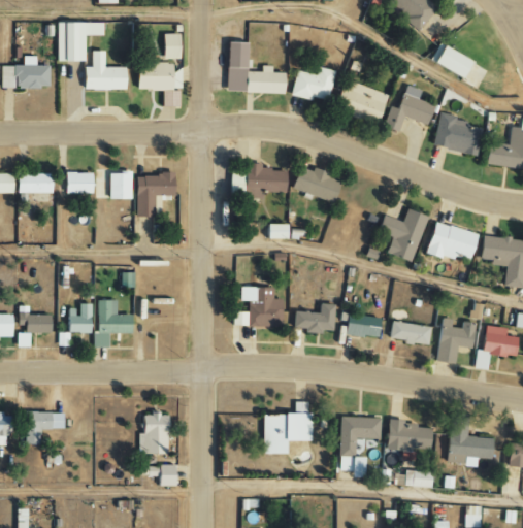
[(391,0),(411,15),(406,20),(421,31),(439,8),(429,0),(391,0)]
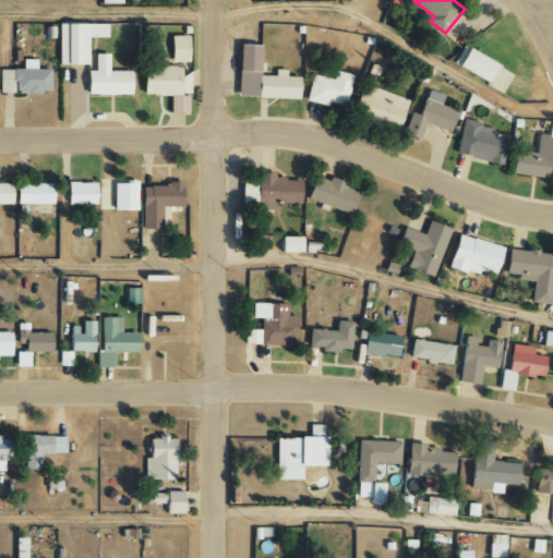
[(111,38),(111,24),(63,23),(62,64),(92,64),(93,38),(111,38)]
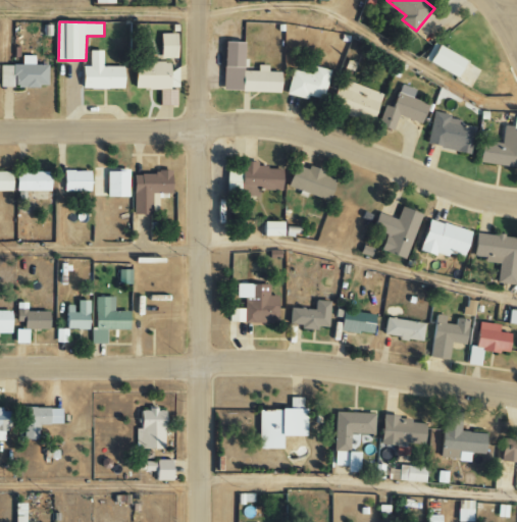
[(179,34),(163,34),(164,58),(179,58),(179,34)]
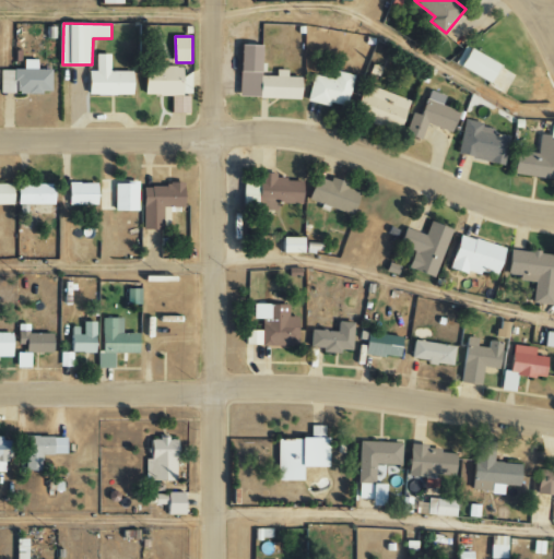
[(242,97),(303,98),(303,76),(290,76),(290,69),(280,69),(279,75),(262,75),(263,45),(243,44),(242,97)]
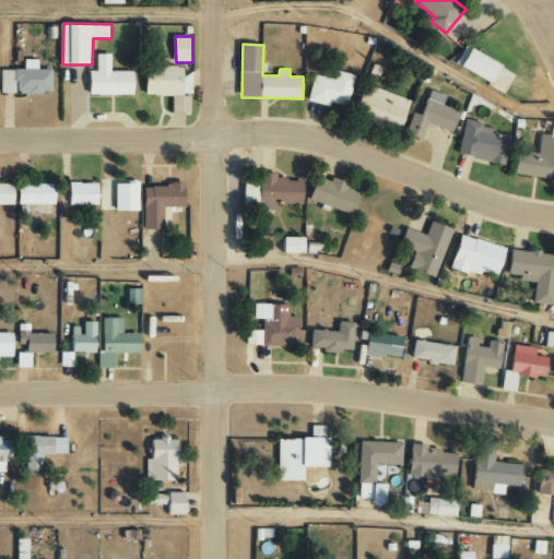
[(499,64),(467,46),(457,64),(490,82),(499,64)]
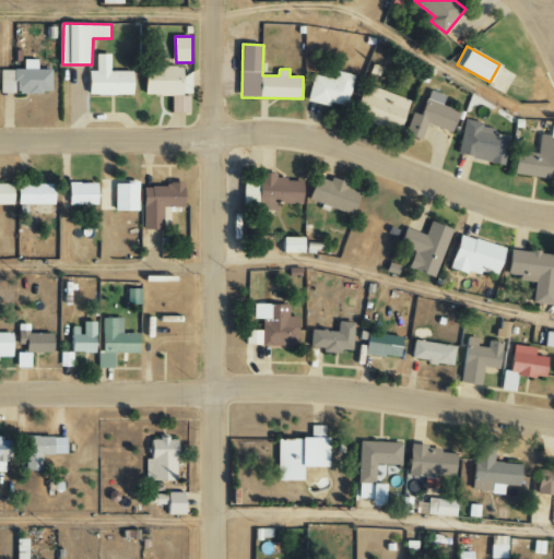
[(114,54),(99,55),(99,71),(91,71),(92,95),(136,95),(134,71),(114,71),(114,54)]
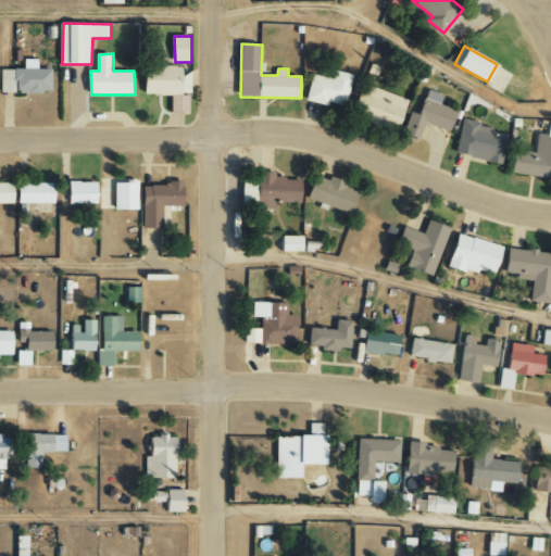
[(3,92),(53,92),(53,68),(40,68),(40,59),(26,59),(26,70),(3,68),(3,92)]
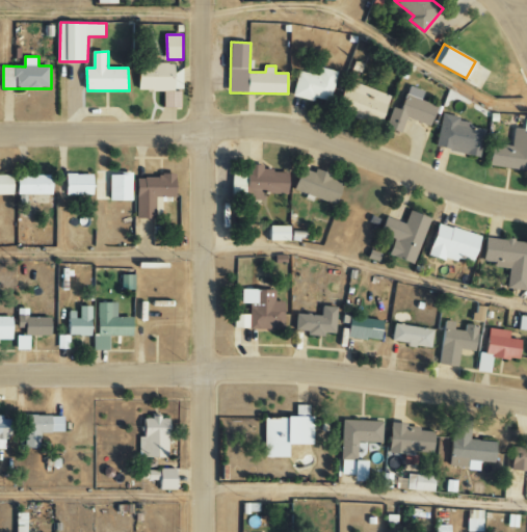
[(183,107),(183,91),(177,91),(177,86),(185,86),(185,71),(176,71),(176,63),(139,63),(139,90),(165,90),(165,107),(183,107)]
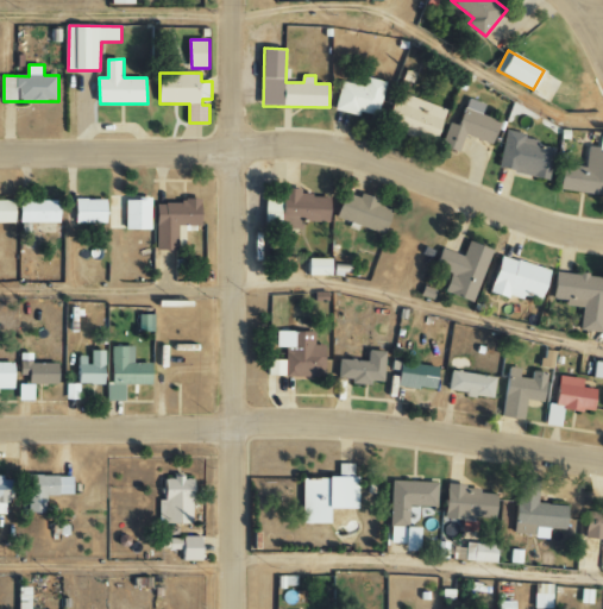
[(337,107),(379,118),(389,82),(369,77),(366,87),(344,81),(337,107)]
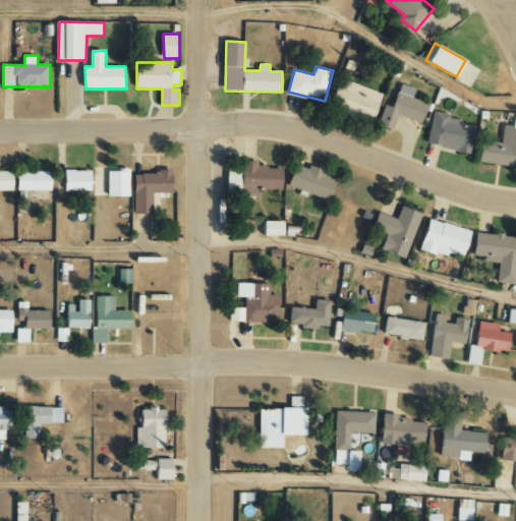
[(383,93),(347,80),(337,109),(373,121),(383,93)]
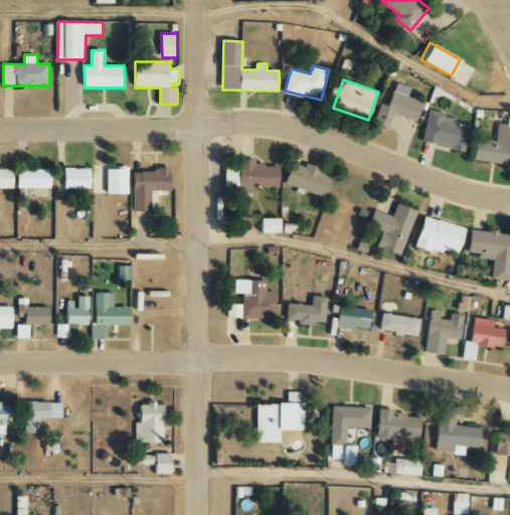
[(380,126),(390,130),(396,114),(416,122),(425,103),(409,97),(412,89),(396,82),(380,126)]
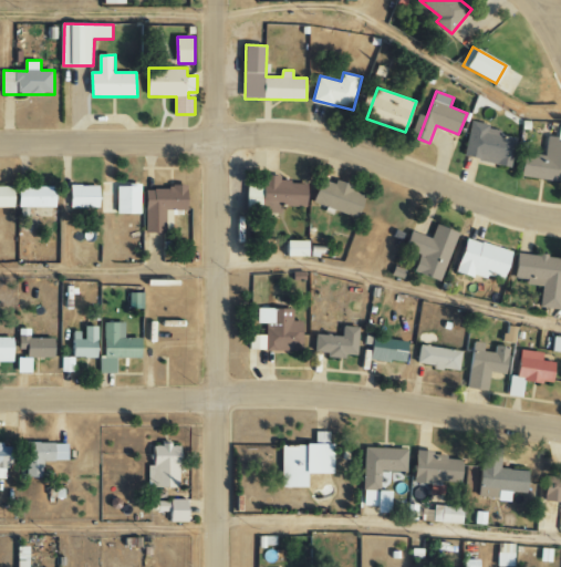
[(512,167),(520,134),(474,123),(466,157),(512,167)]
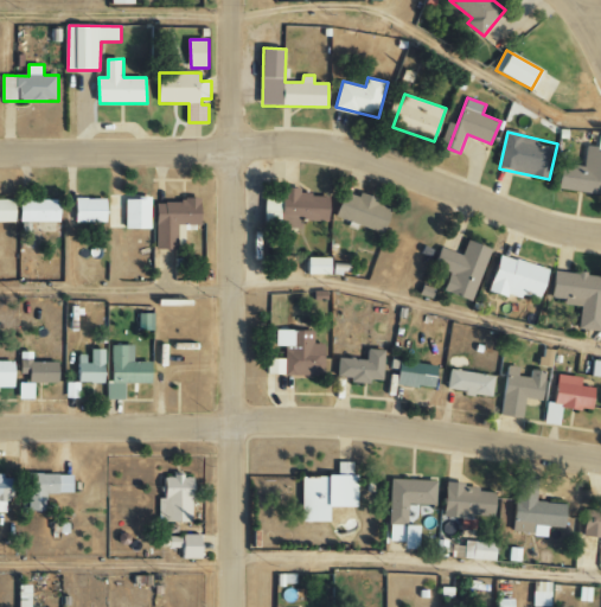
[(558,189),(600,195),(600,140),(599,147),(589,146),(586,167),(562,164),(558,189)]
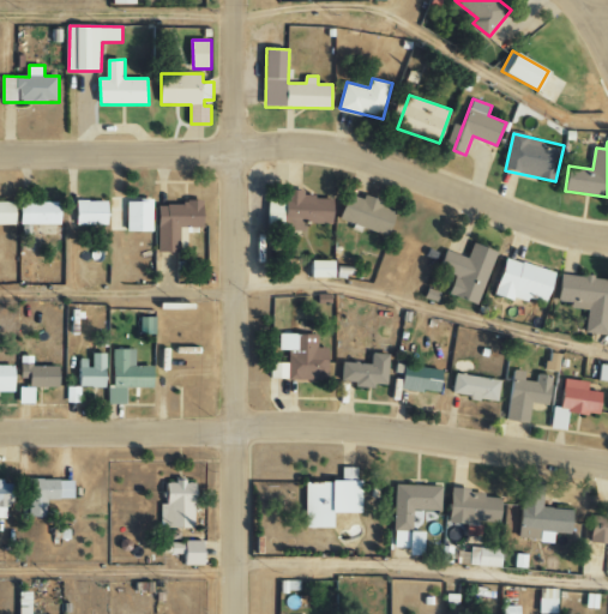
[(306,190),(288,190),(287,230),(307,230),(308,223),(332,224),(333,198),(306,197),(306,190)]
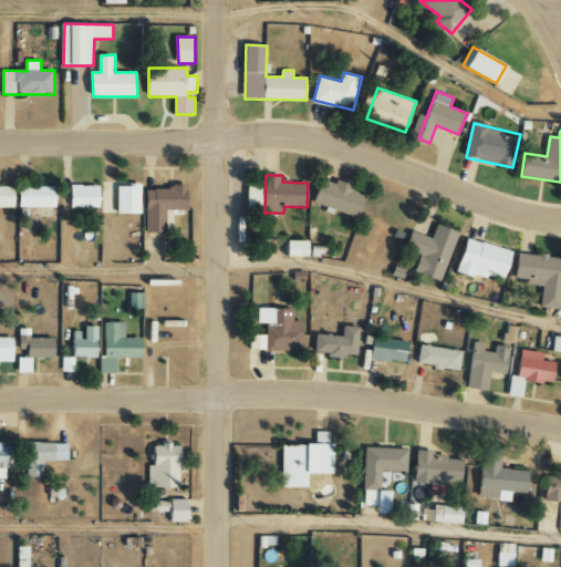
[(314,203),(359,217),(366,195),(354,191),(356,186),(338,181),(336,184),(322,179),(314,203)]
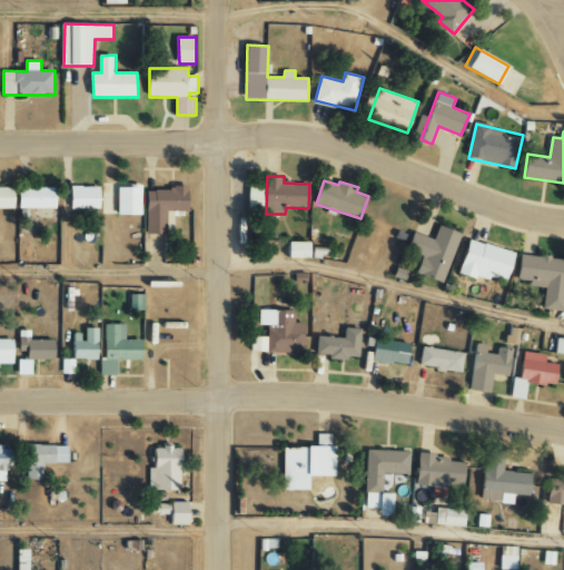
[(15,186),(0,186),(0,208),(16,208),(15,186)]
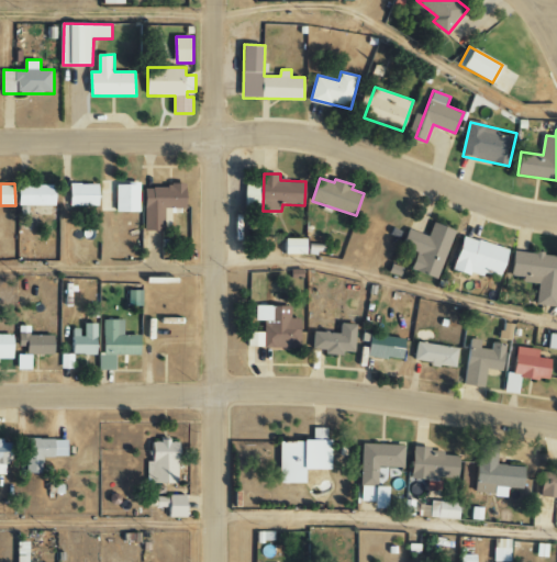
[(20,205),(56,205),(56,183),(20,184),(20,205)]
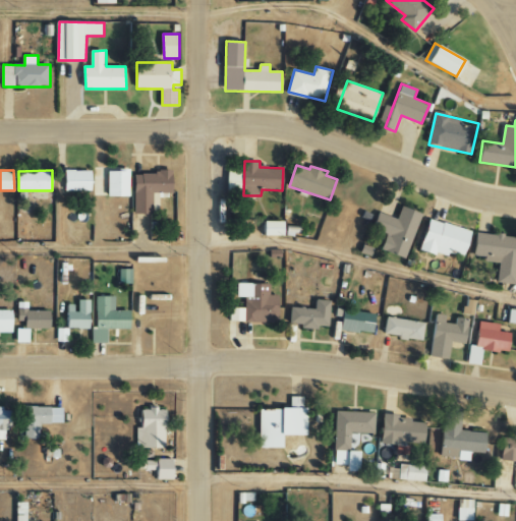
[(93,170),(66,170),(66,190),(93,190),(93,170)]
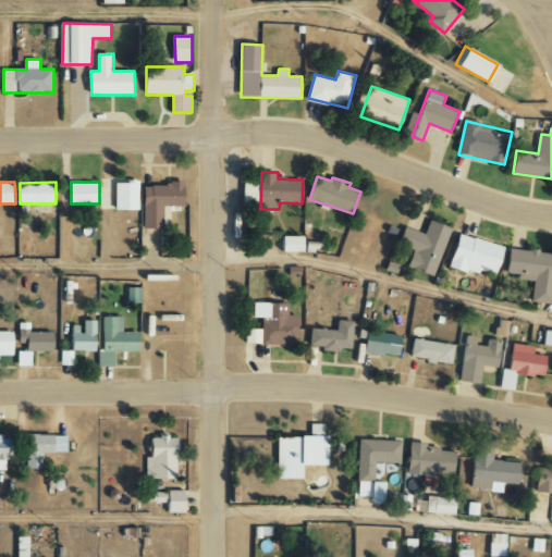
[(118,182),(118,210),(140,210),(140,182),(118,182)]
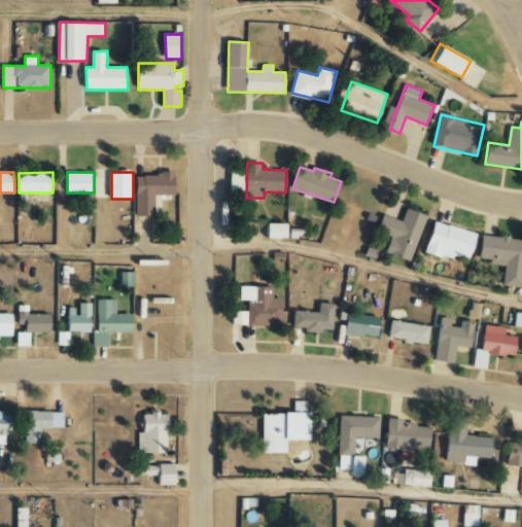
[(246,173),(233,173),(232,196),(245,196),(246,173)]
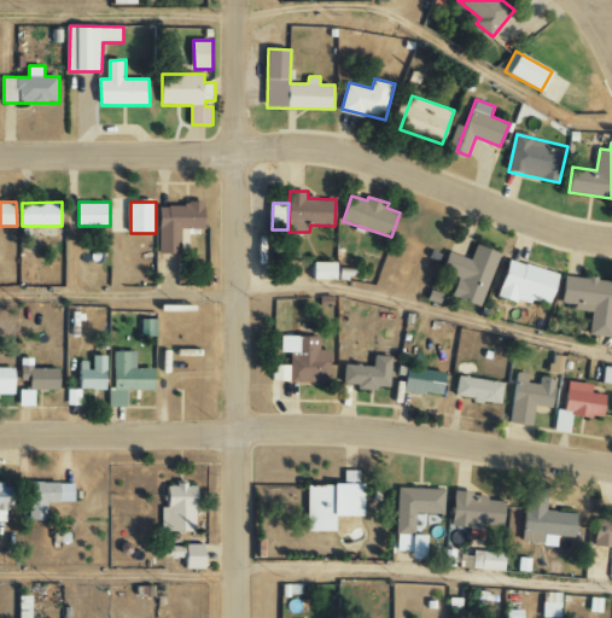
[(205,204),(162,204),(161,252),(182,254),(182,228),(205,228),(205,204)]
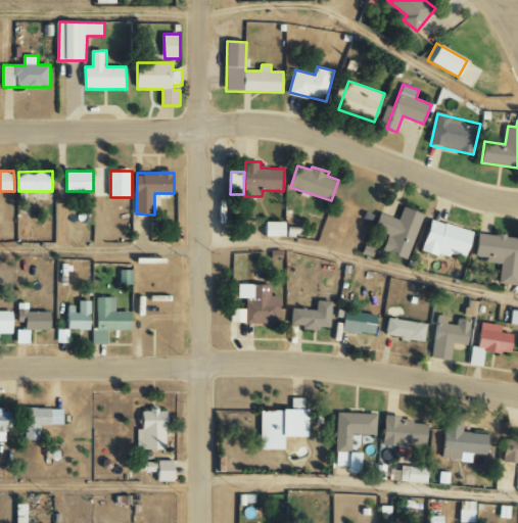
[(409,259),(425,215),(405,207),(401,220),(382,214),(376,230),(389,235),(384,250),(409,259)]
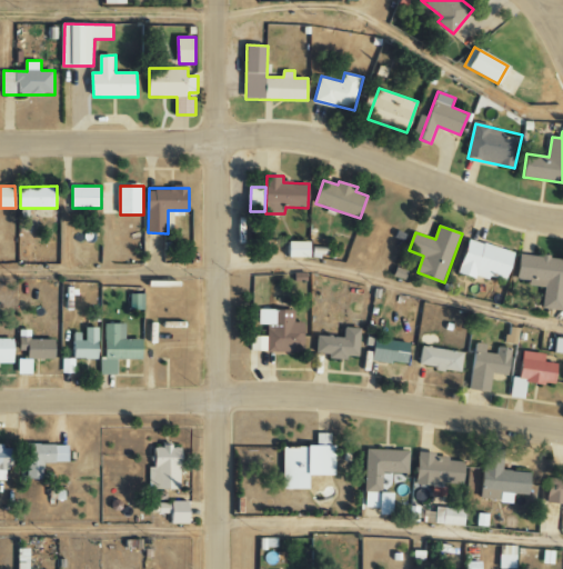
[(514,252),(470,238),(460,270),(505,283),(514,252)]
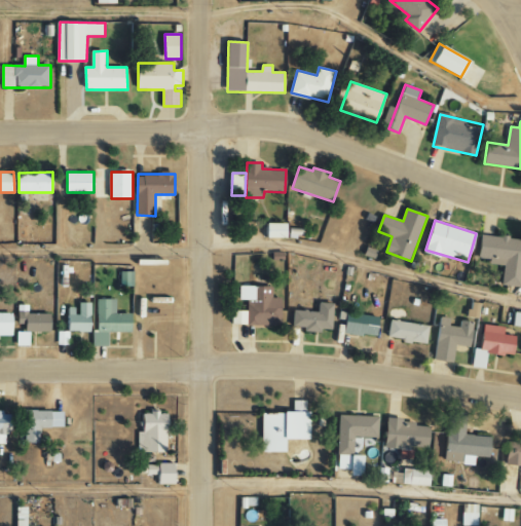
[(287,223),(268,223),(268,238),(287,238),(287,223)]
